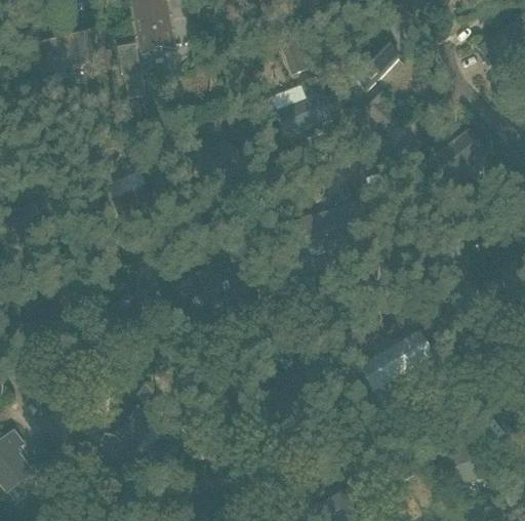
[(131,0),(142,52),(175,46),(167,0),(131,0)]
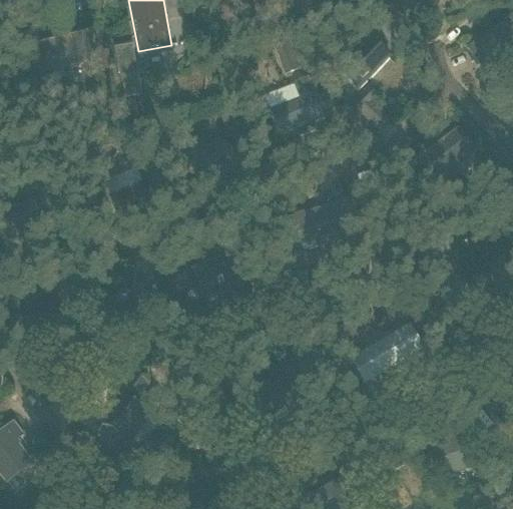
[(371,38),(340,70),(358,88),(390,56),(371,38)]
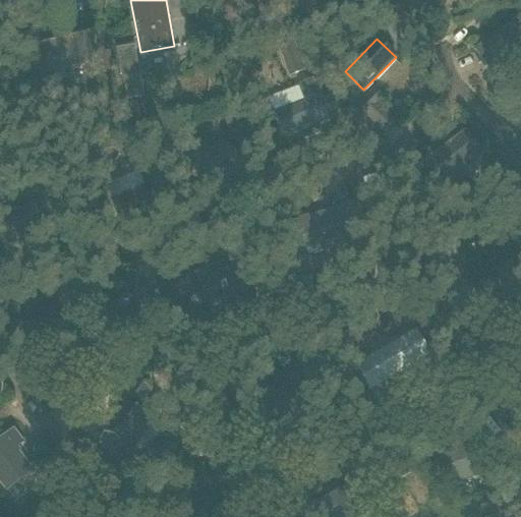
[(126,99),(147,94),(132,41),(113,46),(126,99)]
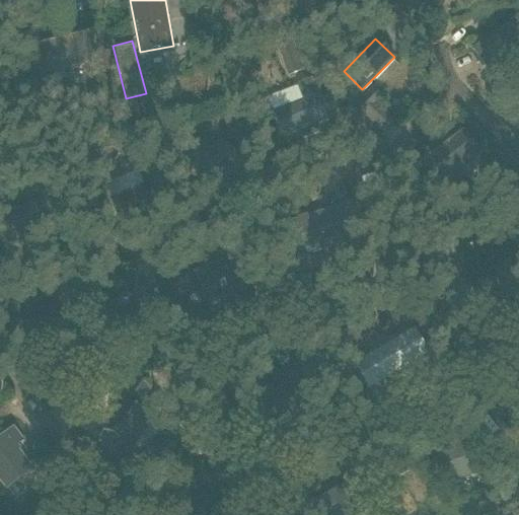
[(300,133),(304,135),(317,130),(319,125),(318,120),(328,116),(311,74),(296,80),(298,83),(269,95),(284,134),(298,128),(300,133)]
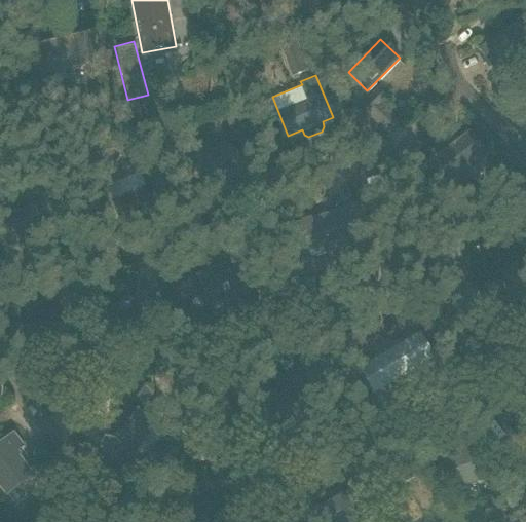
[(386,98),(377,88),(362,104),(371,113),(386,98)]
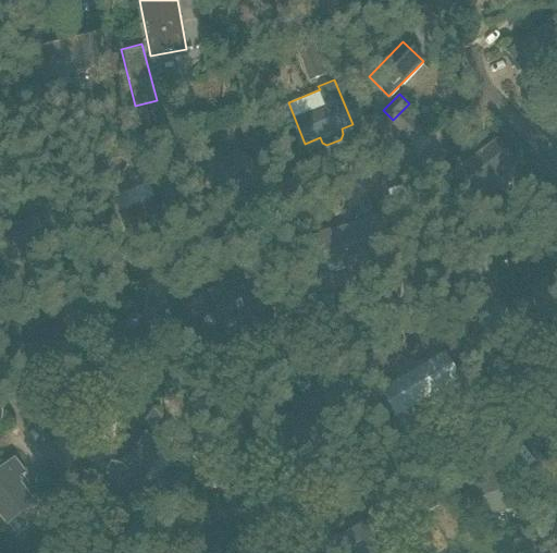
[(463,167),(480,188),(506,169),(499,160),(508,154),(498,140),(463,167)]
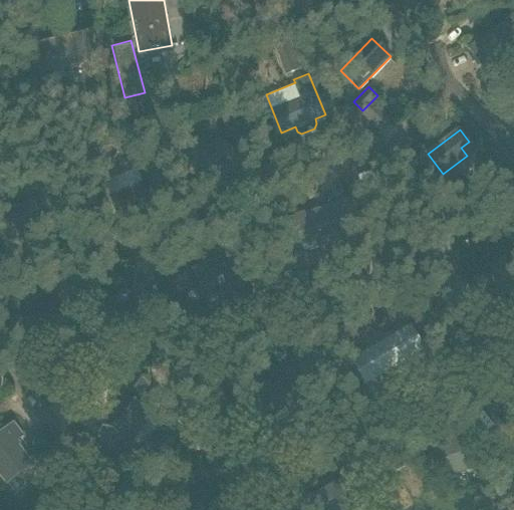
[(328,207),(290,218),(299,247),(337,236),(328,207)]
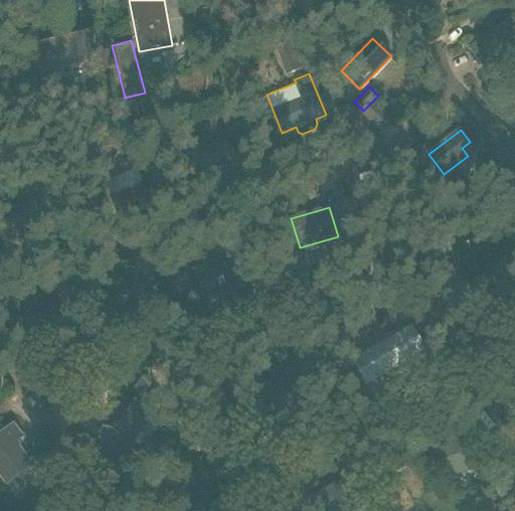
[(411,328),(372,350),(385,371),(423,349),(411,328)]
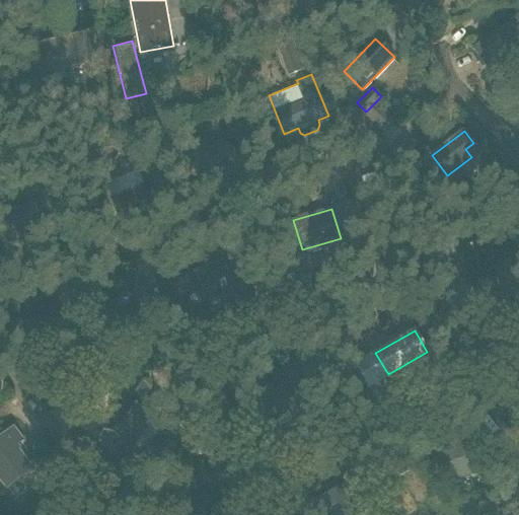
[(77,411),(84,400),(71,391),(64,400),(77,411)]
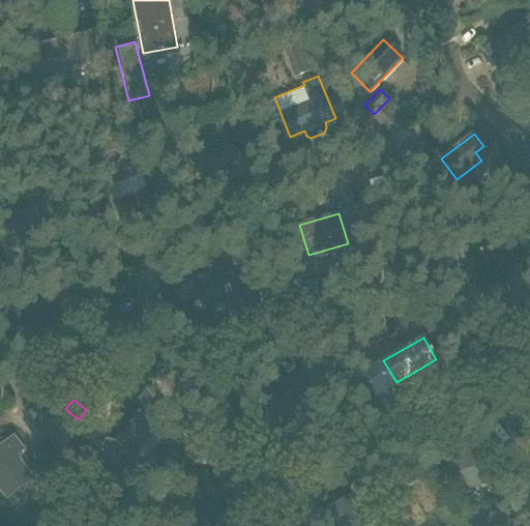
[(0,446),(0,489),(4,494),(30,474),(13,453),(22,446),(15,436),(0,446)]
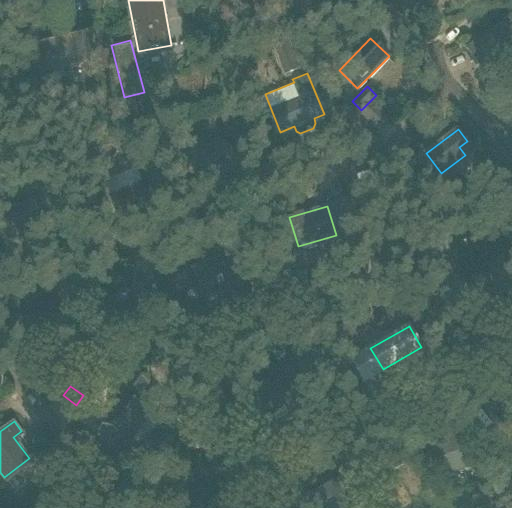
[(441,474),(479,462),(469,431),(431,443),(441,474)]
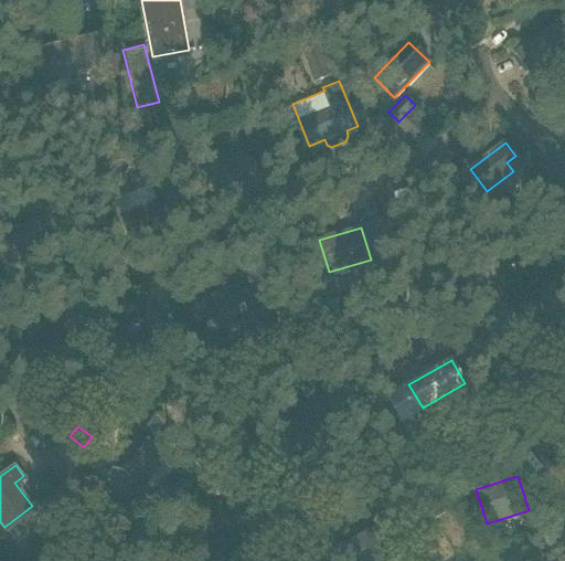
[(344,544),(352,560),(358,557),(359,560),(372,560),(373,560),(370,557),(388,546),(391,551),(401,546),(387,521),(344,544)]
